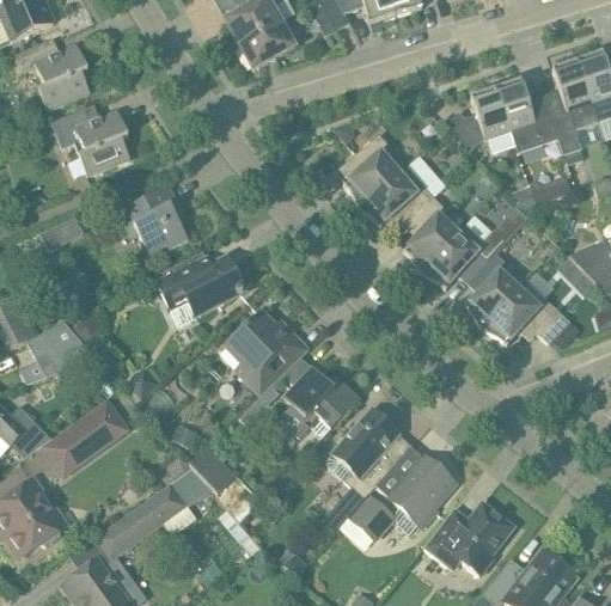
[(0,0),(0,17),(2,17),(12,40),(31,31),(53,22),(43,0),(0,0)]
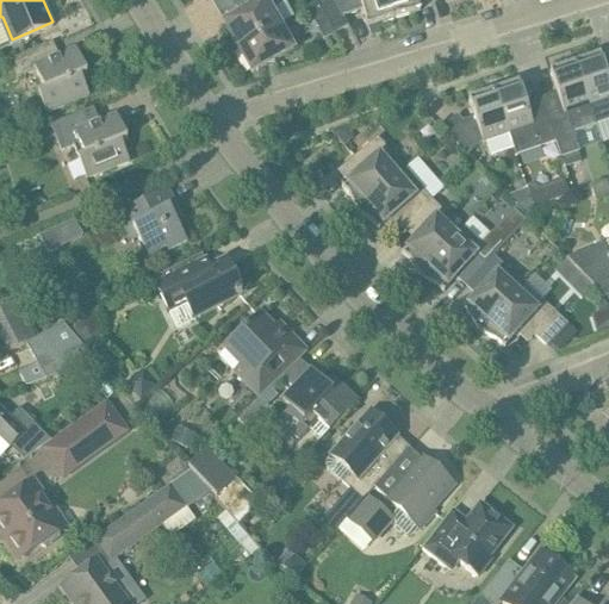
[(243,0),(247,6),(224,19),(238,44),(280,20),(273,8),(281,0),(243,0)]
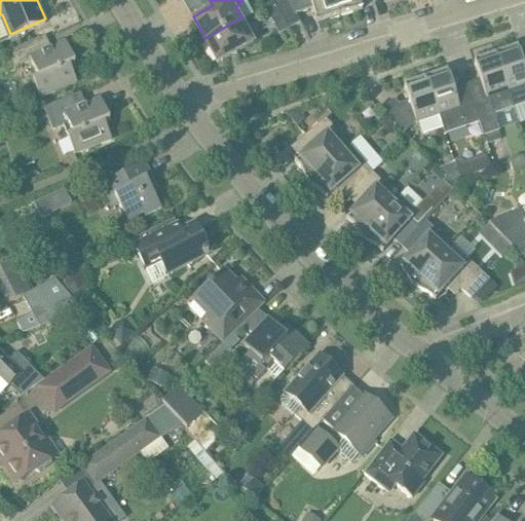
[(279,30),(301,19),(290,0),(272,0),(265,4),(279,30)]
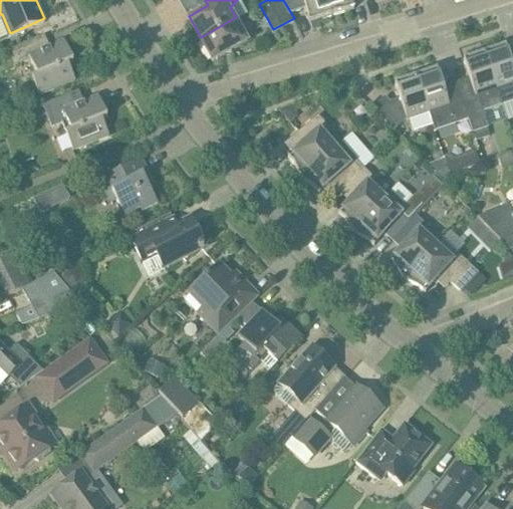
[(283,0),(289,10),(306,5),(310,18),(332,12),(328,0),(283,0)]
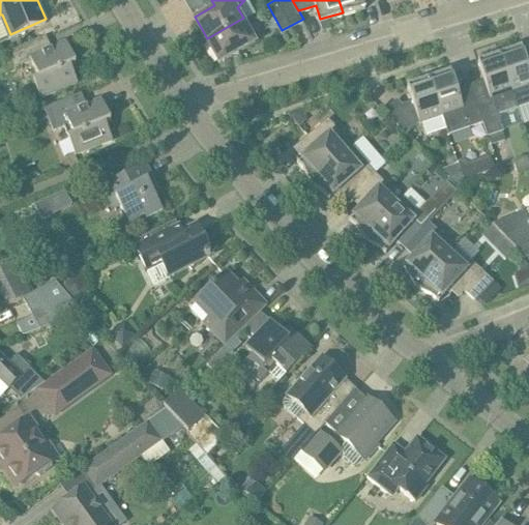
[(339,0),(343,12),(365,5),(363,0),(339,0)]
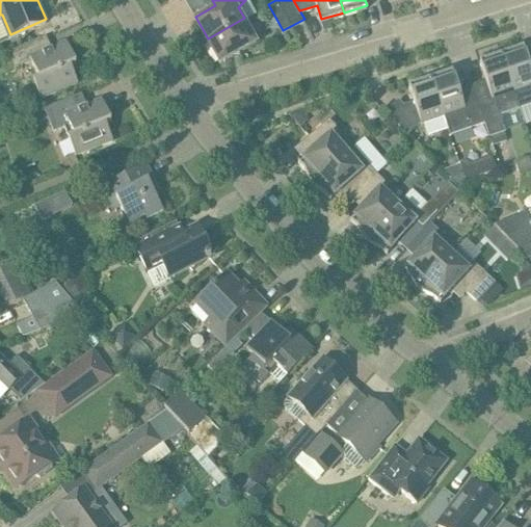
[(244,18),(208,38),(220,60),(257,40),(244,18)]
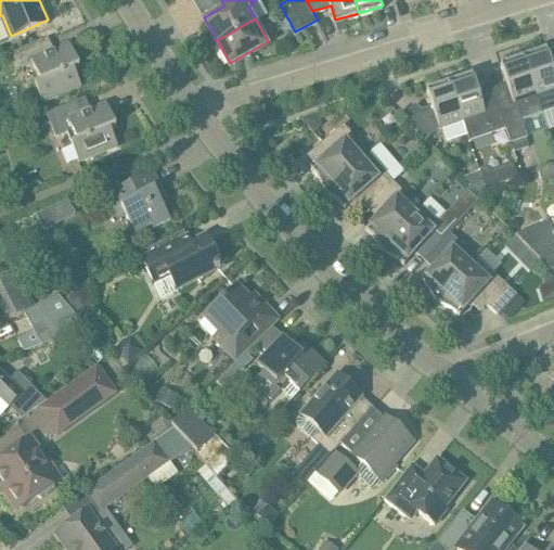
[(54,48),(49,35),(10,51),(16,67),(33,61),(40,78),(36,80),(43,99),(81,82),(75,65),(79,63),(69,40),(54,48)]
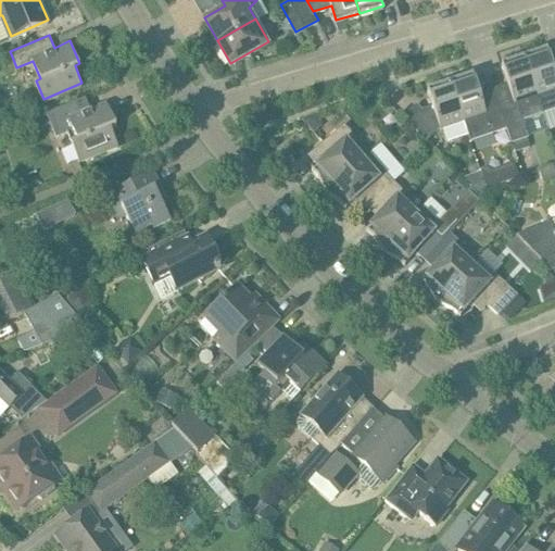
[(543,110),(554,104),(554,67),(547,47),(525,54),(538,92),(543,110)]
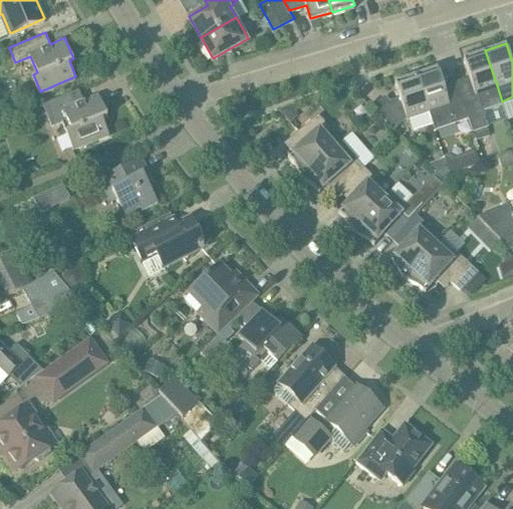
[(460,87),(465,102),(469,115),(474,129),(489,123),(484,107),(502,101),(497,85),(485,50),(464,57),(473,82),(460,87)]
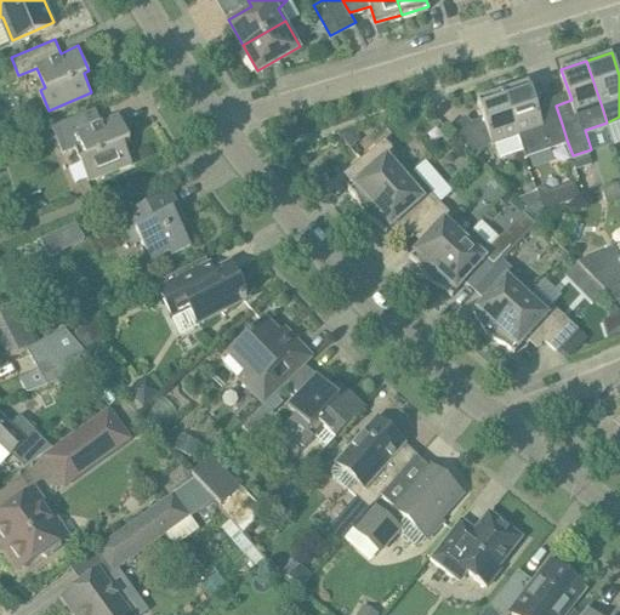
[(523,146),(525,154),(567,140),(562,124),(556,106),(540,110),(529,80),(504,89),(518,132),(523,146)]
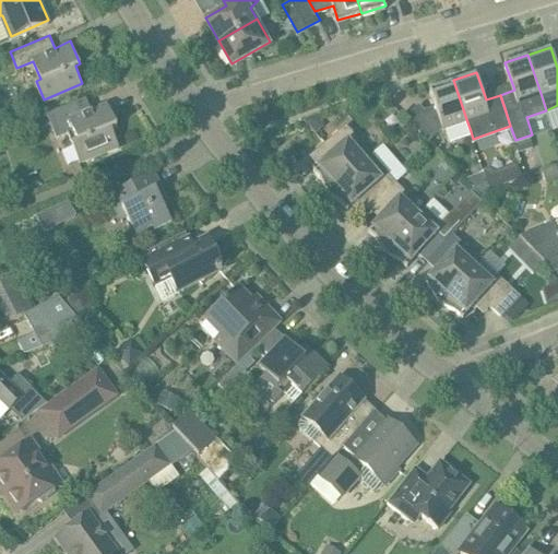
[(449,137),(452,138),(471,131),(466,119),(453,80),(430,87),(437,108),(425,113),(420,108),(410,119),(428,139),(439,128),(446,126),(449,137)]
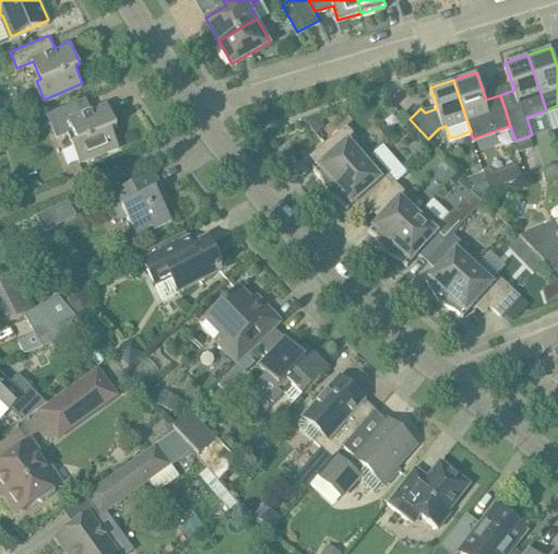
[(92,108),(86,94),(47,110),(57,134),(68,130),(80,160),(119,144),(111,127),(117,125),(108,102),(92,108)]
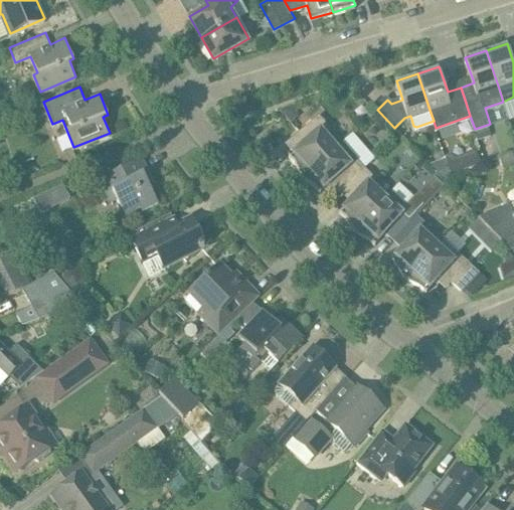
[(300,171),(302,174),(343,139),(319,112),(299,129),(308,139),(291,154),(290,153),(289,153),(295,160),(300,171)]
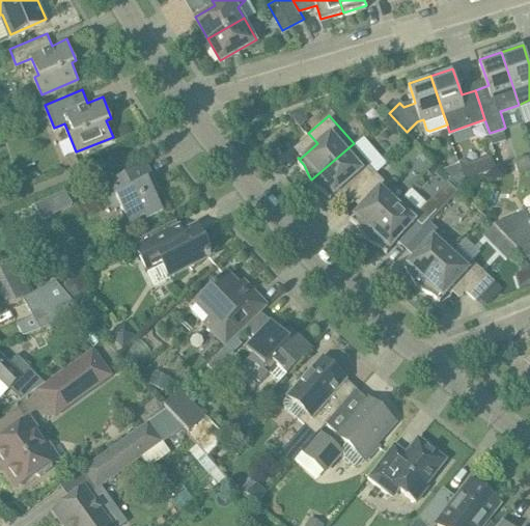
[(349,178),(358,189),(377,170),(354,143),(311,180),(314,183),(324,189),(331,196),(332,195),(331,194),(334,191),(349,178)]
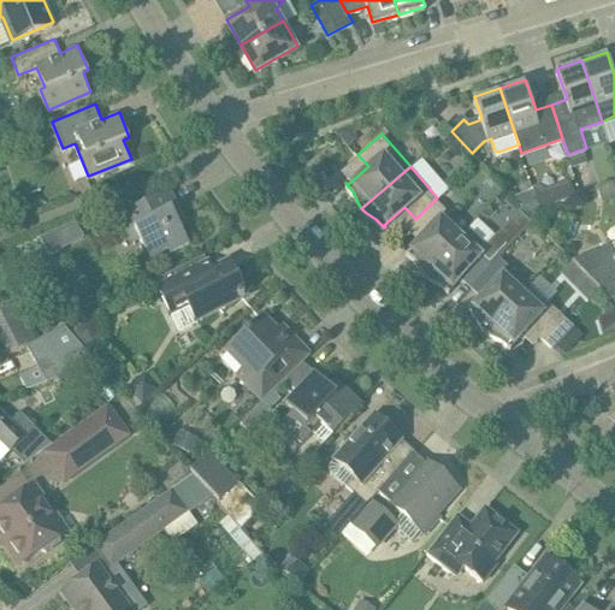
[(532,183),(533,185),(540,206),(577,193),(569,176),(545,185),(538,182),(532,183)]
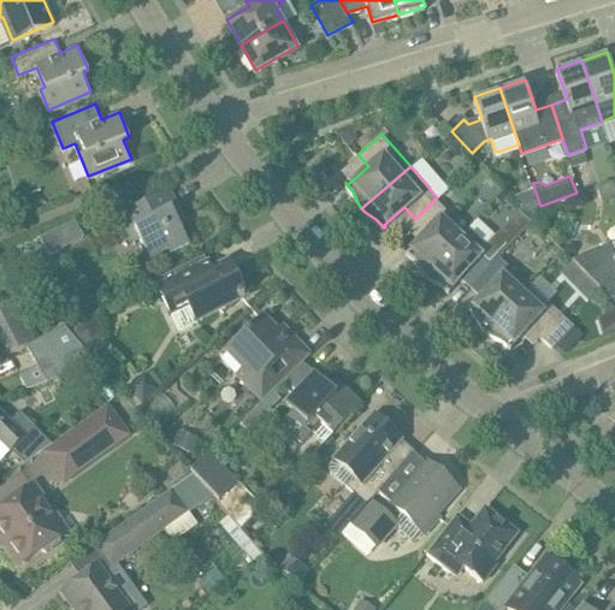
[(614,184),(613,179),(597,185),(602,196),(614,190),(614,184)]
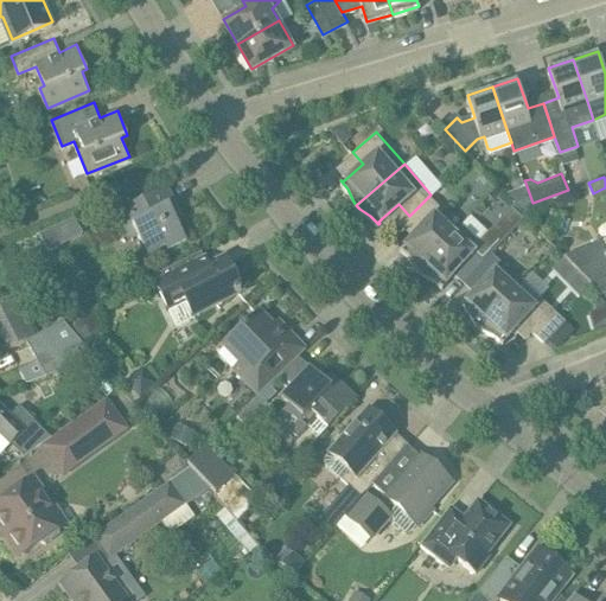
[(521,208),(533,203),(525,183),(510,189),(514,200),(516,203),(521,208)]
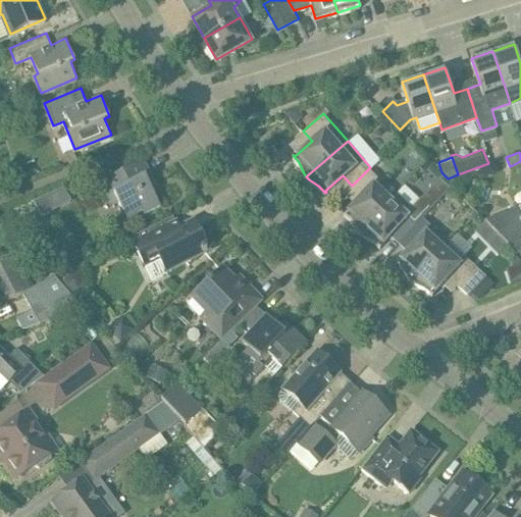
[(151,172),(144,158),(102,182),(114,204),(119,201),(127,216),(143,208),(145,211),(160,202),(146,175),(151,172)]
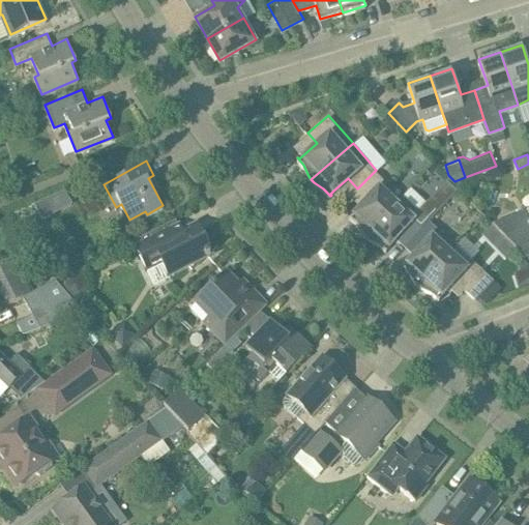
[(362,233),(365,235),(397,201),(380,186),(386,179),(376,170),(357,188),(368,199),(354,212),(352,215),(351,214),(350,215),(356,222),(362,233)]
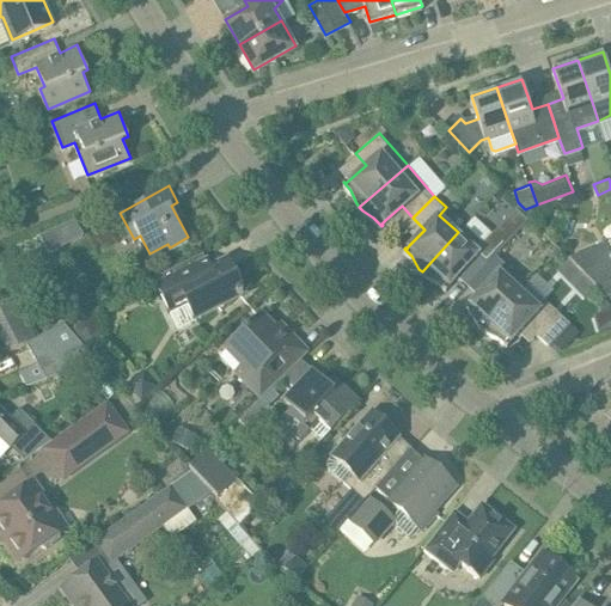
[(458,232),(422,271),(426,275),(438,280),(446,288),(447,287),(446,286),(464,265),(475,275),(496,252),(465,225),(458,232)]
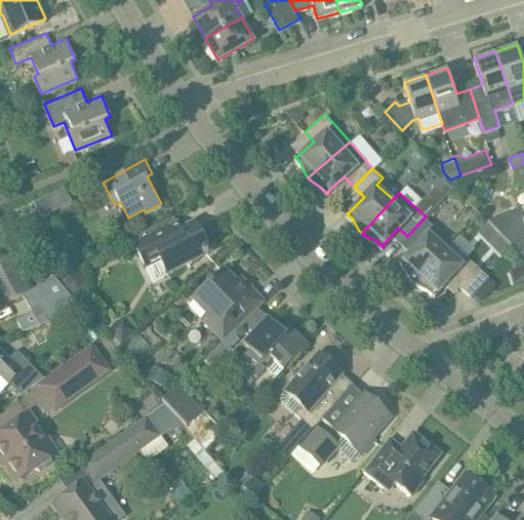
[(512,243),(523,238),(523,203),(488,218),(512,243)]
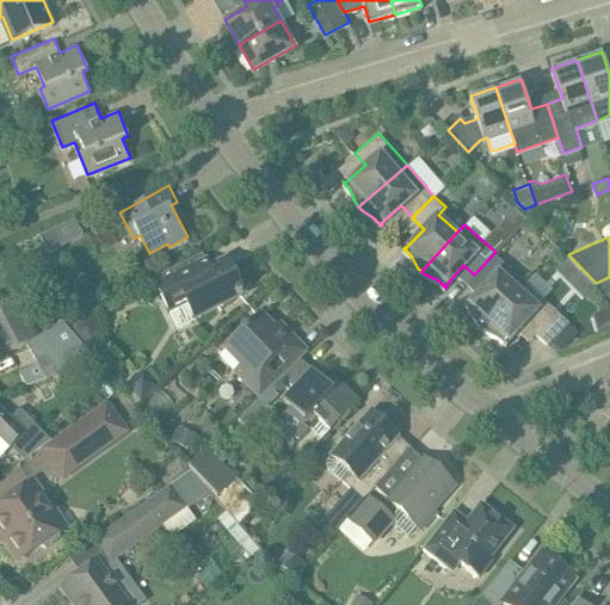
[(171,307),(192,296),(201,312),(219,303),(221,307),(235,295),(245,290),(244,286),(250,281),(234,264),(233,265),(227,255),(202,269),(195,255),(204,252),(203,251),(154,276),(171,307)]
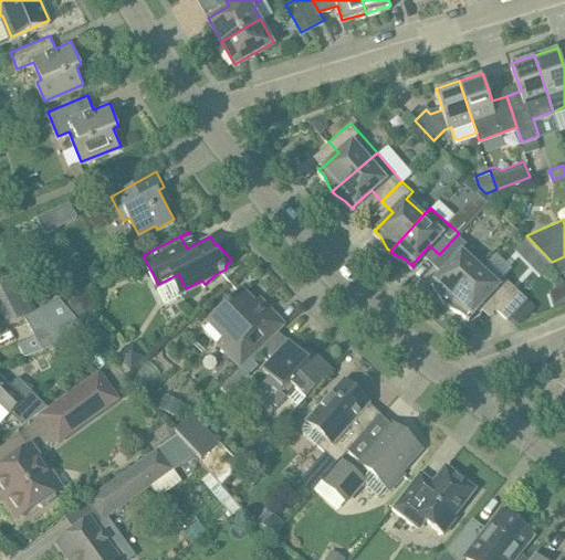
[(459,233),(439,254),(449,263),(435,278),(432,282),(431,281),(430,282),(438,288),(443,299),(447,303),(480,266),(462,251),(469,243),(459,233)]
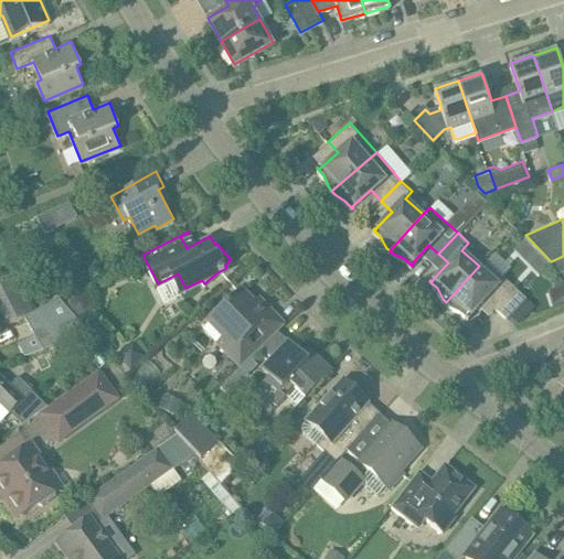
[(497,245),(486,258),(502,272),(513,260),(497,245)]
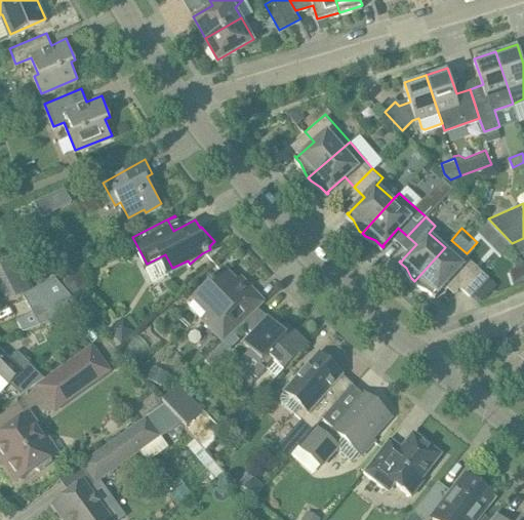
[(451,241),(445,247),(414,281),(417,284),(428,288),(435,295),(436,294),(435,293),(450,276),(471,295),(474,292),(488,276),(489,275),(451,241)]
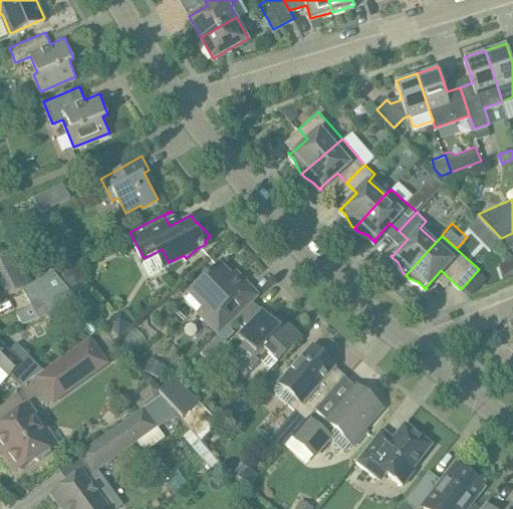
[(31,281),(14,249),(0,256),(0,278),(7,293),(31,281)]
